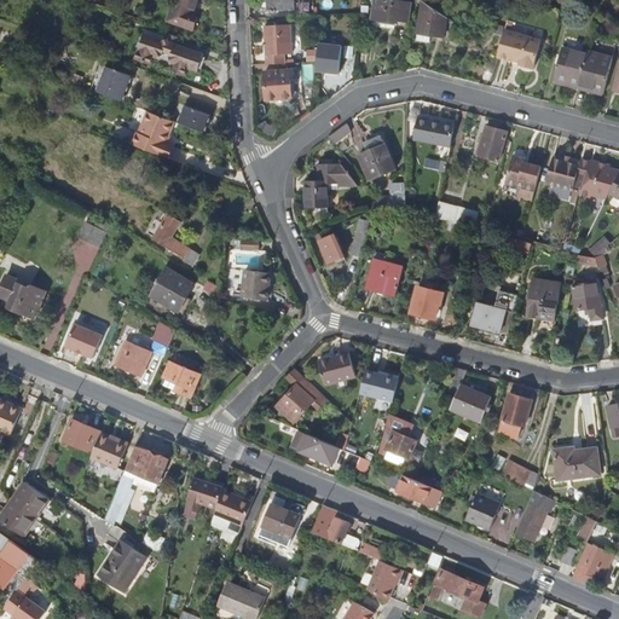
[(196,19),(197,15),(201,0),(179,0),(172,24),(198,33),(202,21),(196,19)]
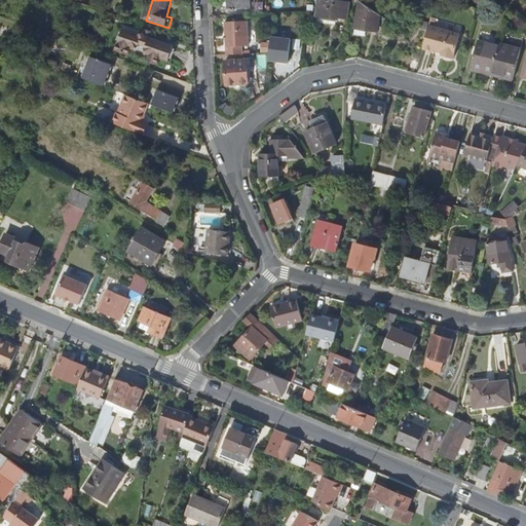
[(250,0),(222,0),(223,9),(230,9),(230,12),(235,12),(235,9),(251,9),(250,0)]
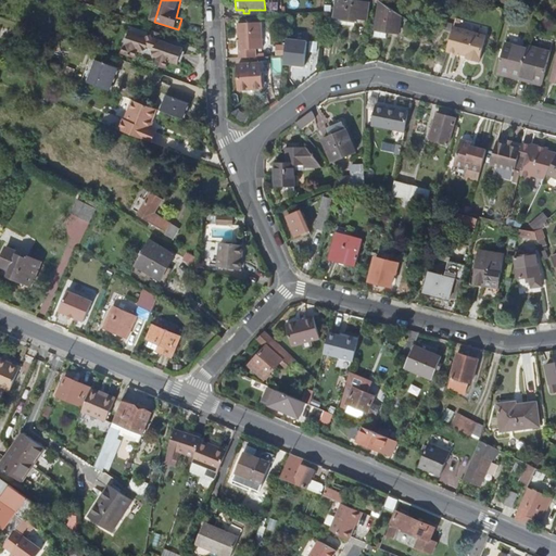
[(356,19),(366,20),(368,4),(340,0),(337,0),(336,17),(355,21),(356,19)]
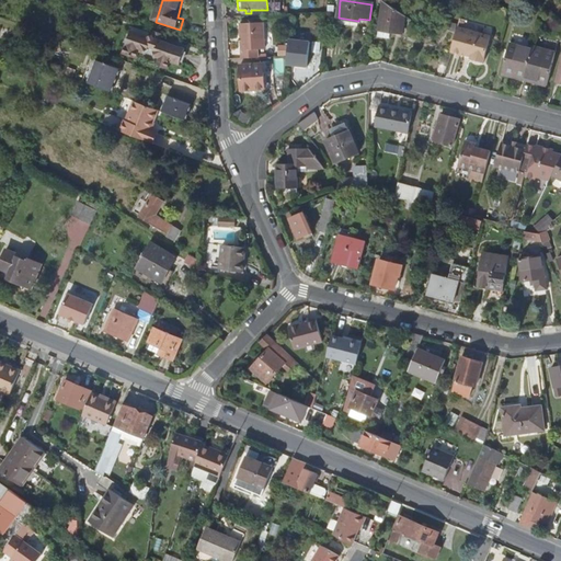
[(403,33),(405,16),(384,2),(379,38),(390,39),(391,32),(403,33)]
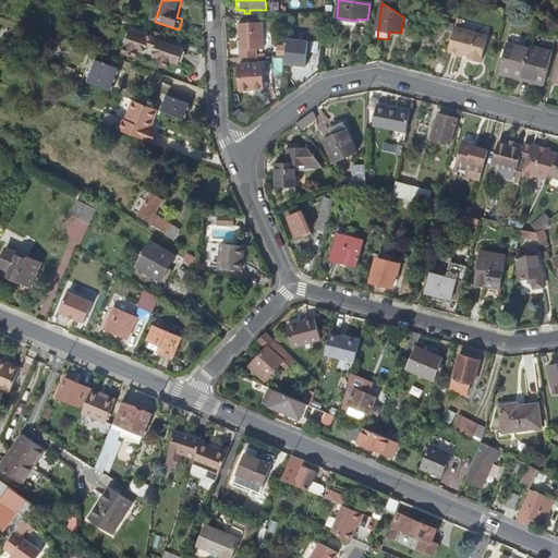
[(240,27),(242,58),(257,58),(257,49),(264,49),(263,23),(241,23),(241,27),(240,27)]
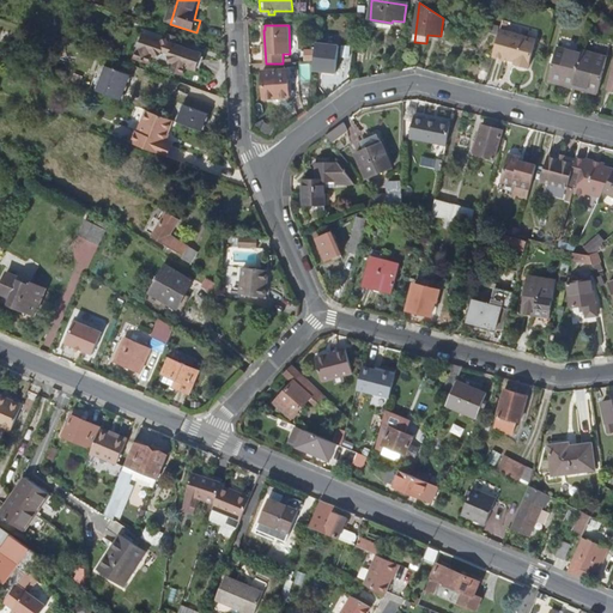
[(501,30),(493,58),(507,60),(507,58),(516,60),(515,65),(528,68),(536,40),(501,30)]
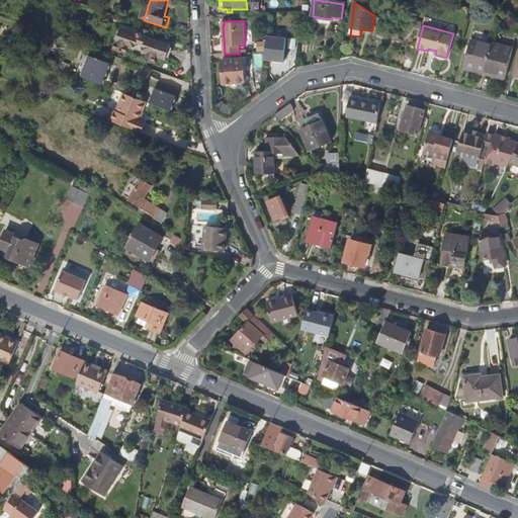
[(143,33),(142,33),(139,34),(122,28),(115,50),(127,54),(128,52),(147,58),(146,61),(156,64),(158,58),(167,61),(172,46),(148,37),(144,36),(143,33)]
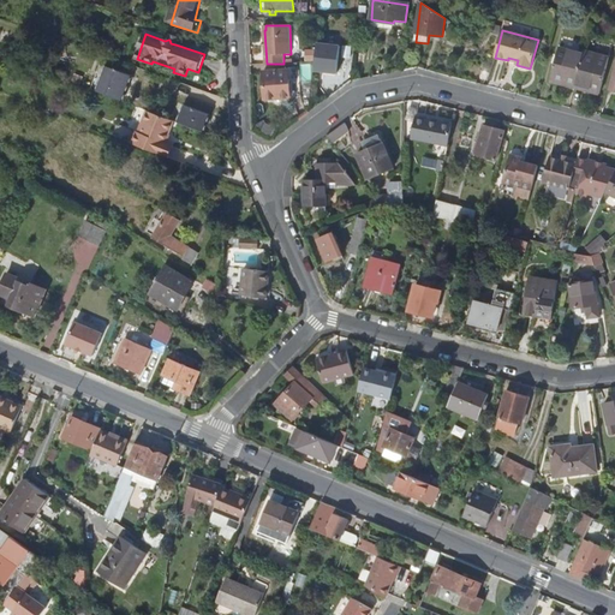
[(169,35),(168,40),(169,40),(171,43),(175,45),(178,37),(169,35)]
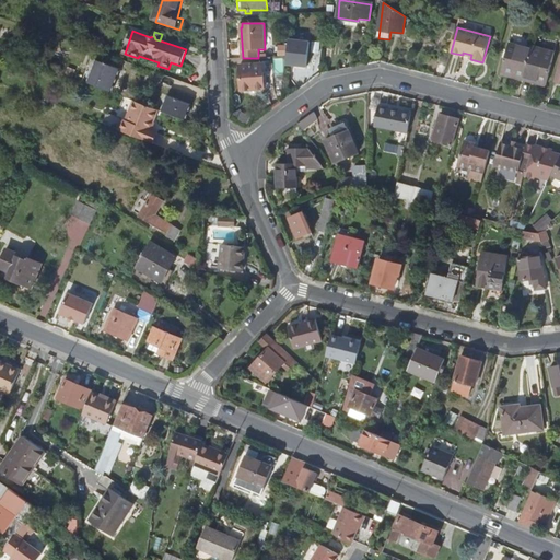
[(290,41),(287,65),(307,66),(311,43),(290,41)]
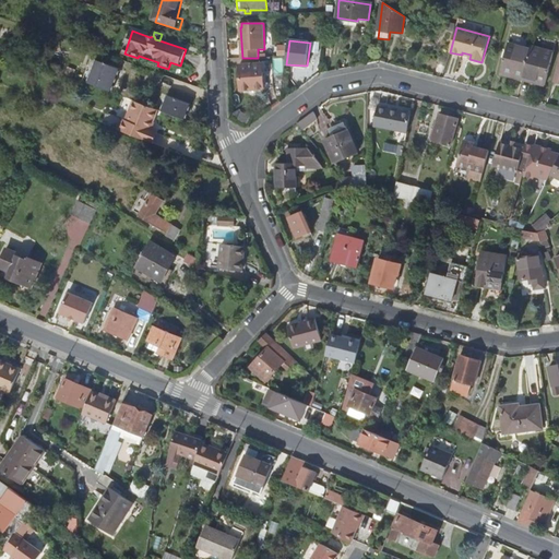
[(501,74),(523,80),(524,78),(531,50),(509,44),(501,74)]
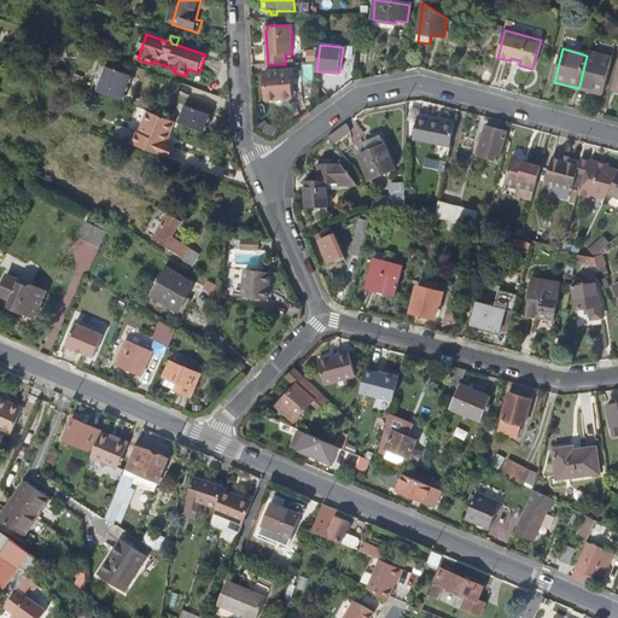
[(588,56),(587,56),(579,86),(594,89),(594,92),(604,94),(612,59),(589,53),(588,56)]
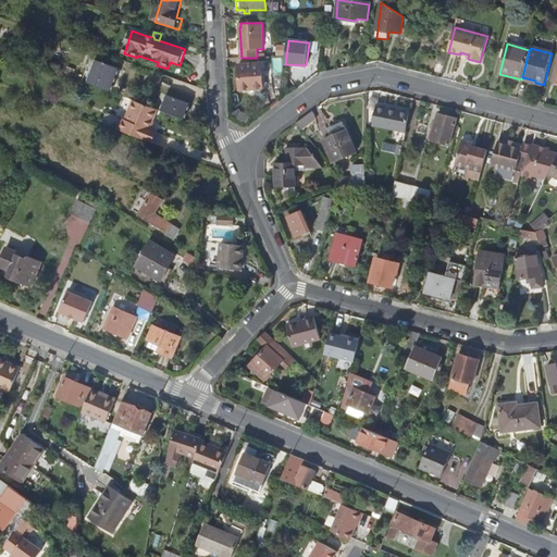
[(95,61),(87,82),(110,91),(118,70),(95,61)]
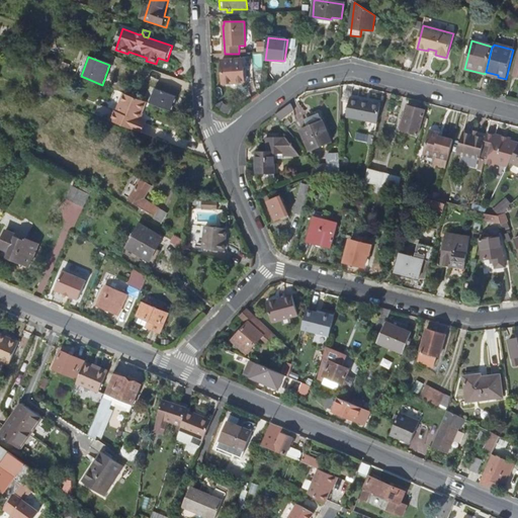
[(246,86),(254,86),(253,60),(223,61),(224,84),(246,83),(246,86)]
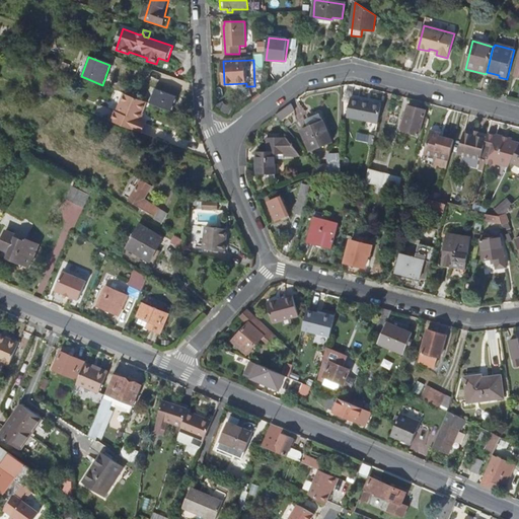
[(158,89),(152,103),(174,112),(179,97),(158,89)]
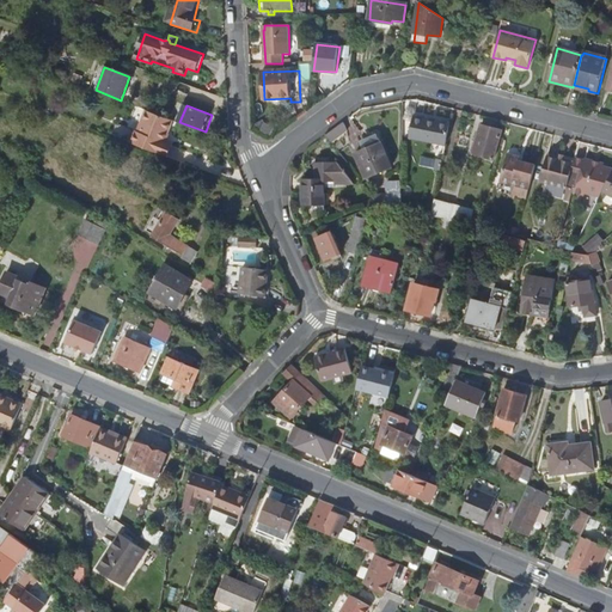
[(167,142),(170,135),(176,121),(147,110),(139,132),(136,132),(132,142),(173,159),(178,146),(170,142),(167,142)]
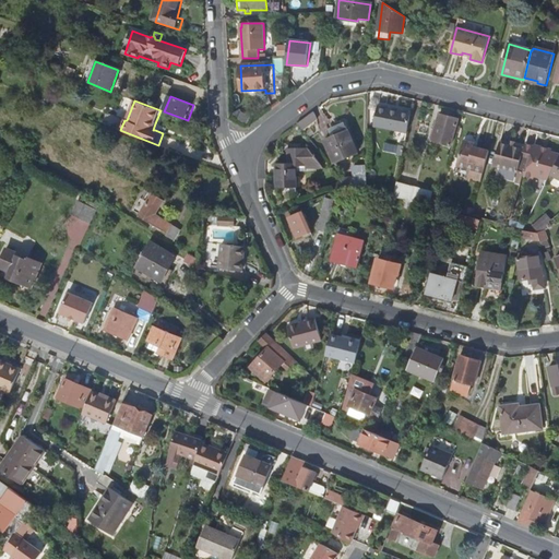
[(373,127),(406,133),(411,113),(377,107),(373,127)]
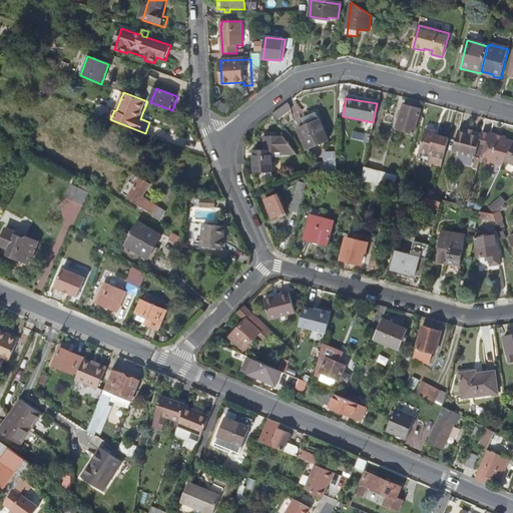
[(292,109),(288,102),(274,113),(279,119),(292,109)]
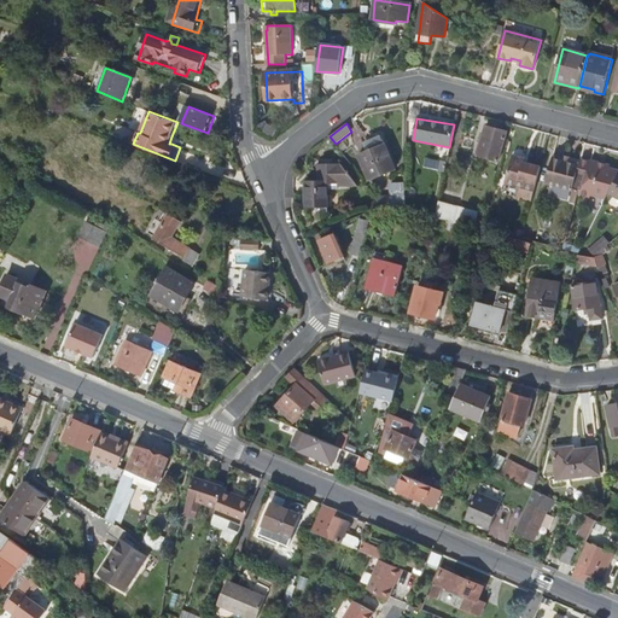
[(478,156),(500,161),(506,132),(487,126),(478,156)]
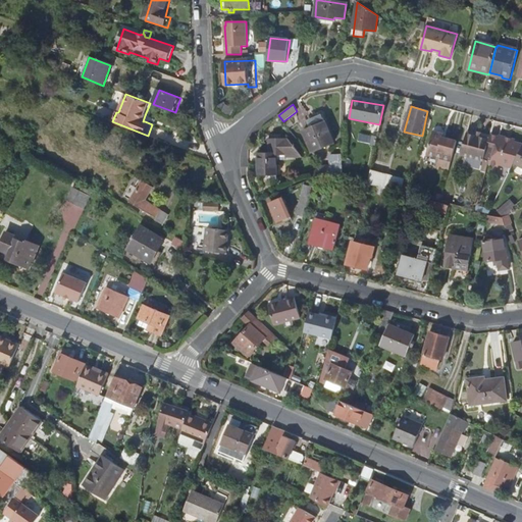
[(312,124),(313,126),(303,133),(313,152),(333,141),(323,121),(321,119),(312,124)]
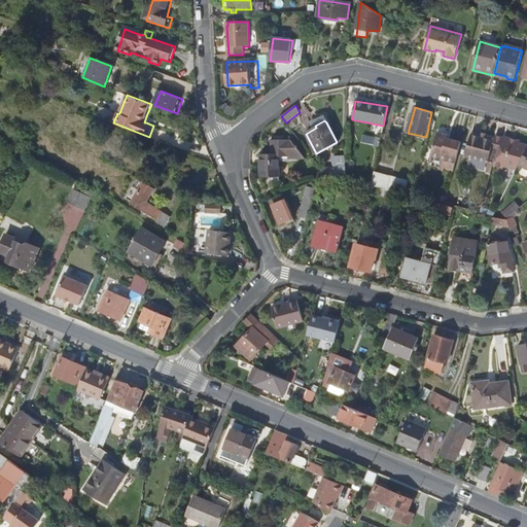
[(431,159),(455,166),(461,144),(448,140),(448,137),(437,134),(431,159)]
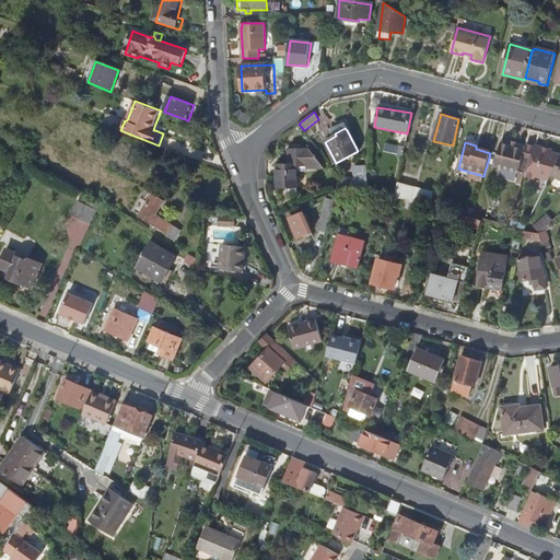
[(520,171),(525,152),(500,146),(493,170),(518,175),(520,171)]
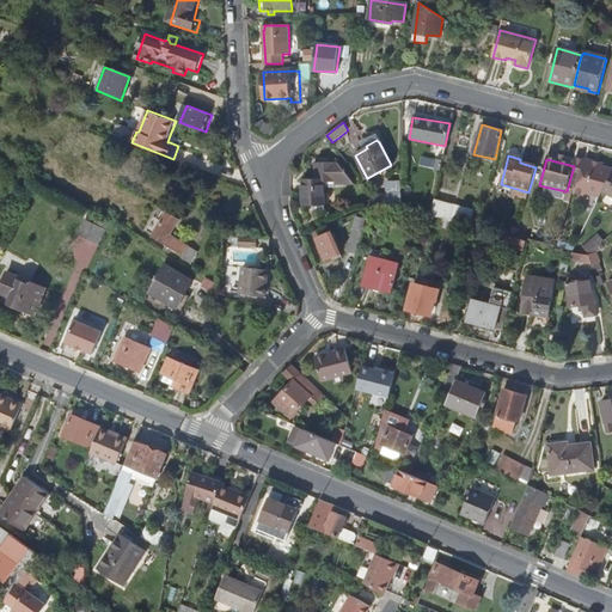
[(585,194),(600,197),(601,194),(603,190),(611,172),(611,169),(603,167),(604,164),(585,159),(585,161),(575,159),(574,166),(568,187),(574,189),(573,193),(585,195),(585,194)]
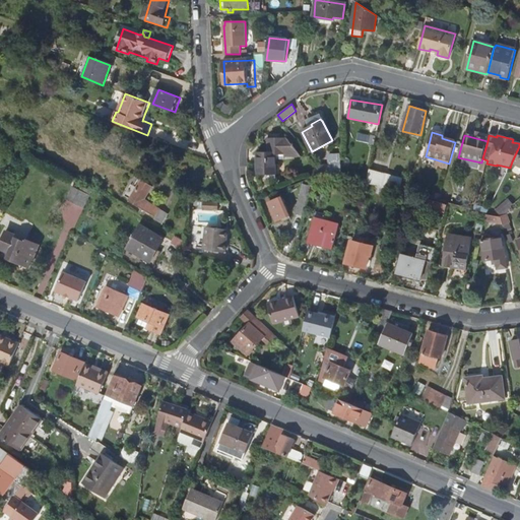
[(257,154),(256,175),(266,175),(266,181),(275,181),(275,160),(284,159),(284,156),(299,156),(286,139),(267,139),(267,154),(257,154)]
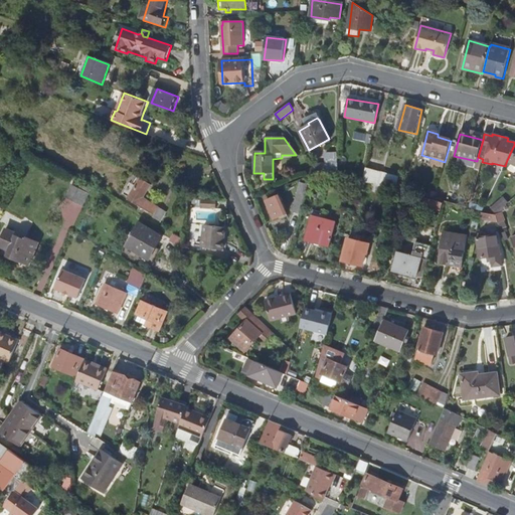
[(514,145),(507,160),(506,163),(514,166),(514,145)]
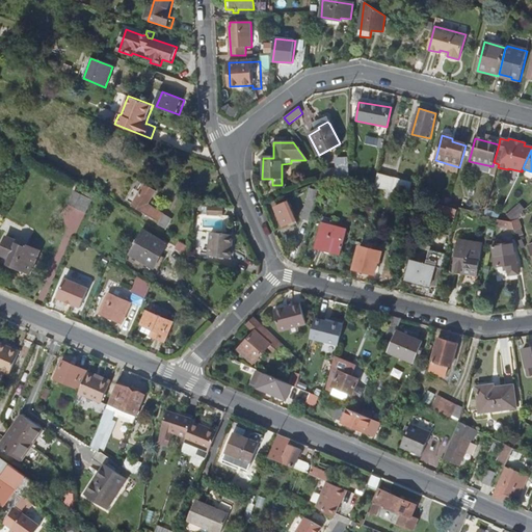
[(474,174),(495,180),(497,169),(477,164),(474,174)]
